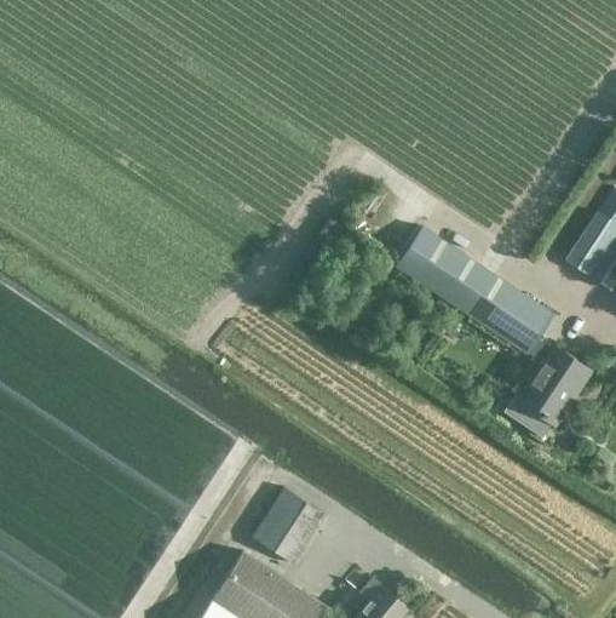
[(615,193),(600,213),(599,213),(568,262),(612,292),(615,287),(615,193)]
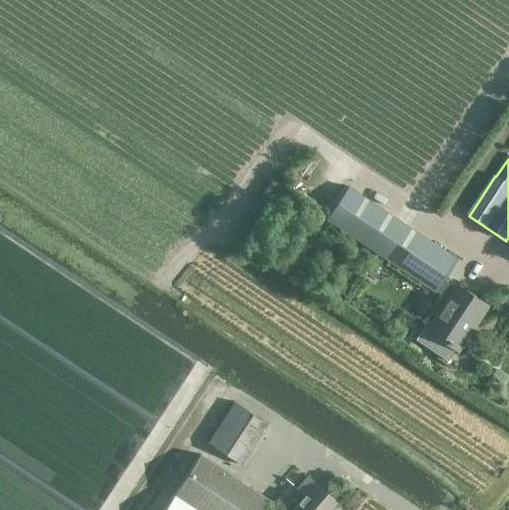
[(448,299),(429,328),(426,327),(417,341),(450,362),(458,349),(460,351),(490,307),(457,285),(456,287),(444,279),(458,259),(350,188),(328,221),(436,293),(437,291),(448,299)]
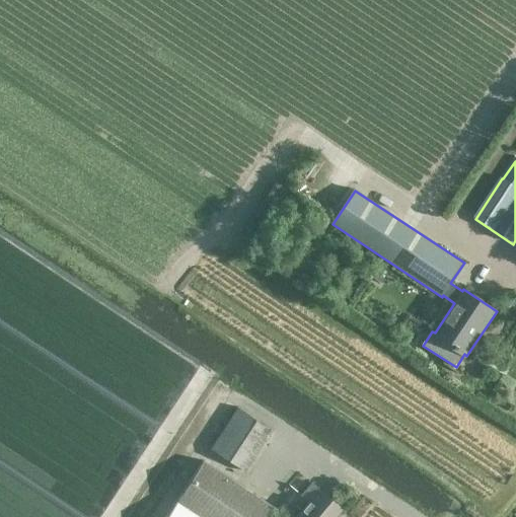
[(239,409),(212,450),(249,474),(277,433),(239,409)]
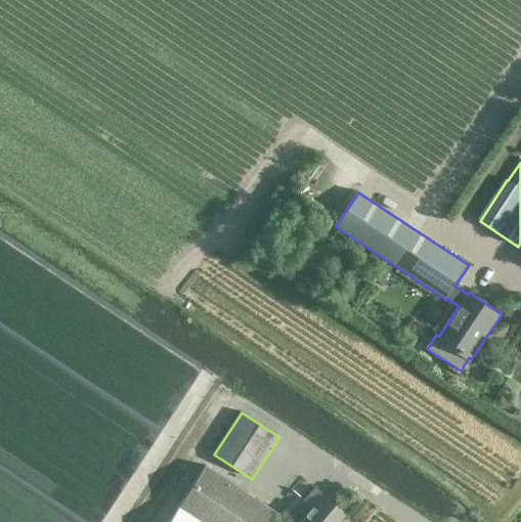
[(275,521),(280,514),(207,466),(169,521),(275,521)]
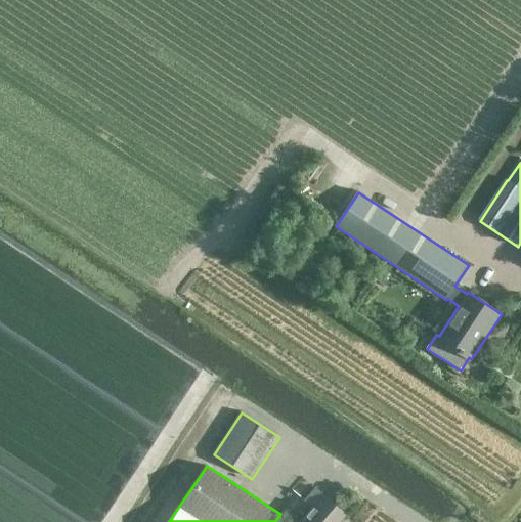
[(311,508),(299,521),(341,521),(347,515),(316,488),(304,502),(311,508)]
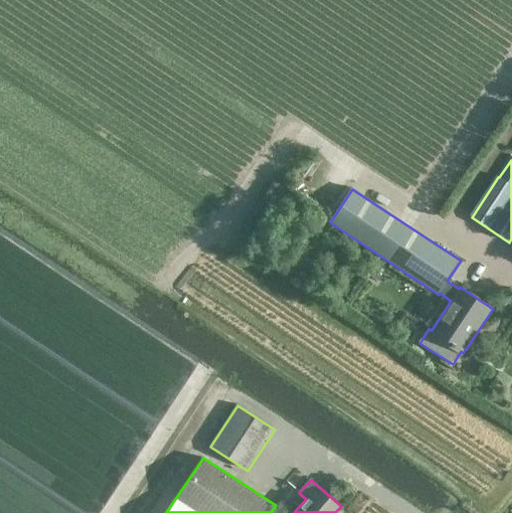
All buildings are outlined.
